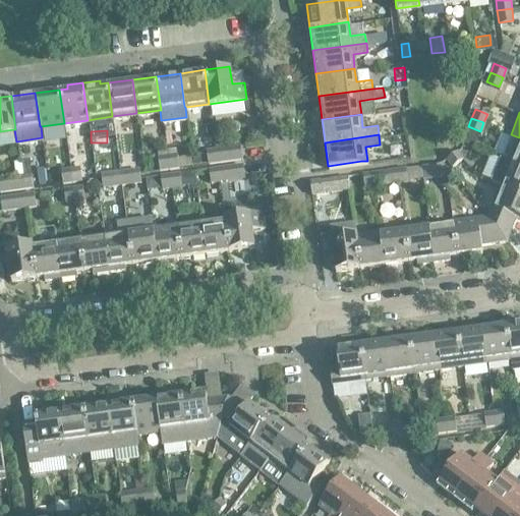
[(519,163),(519,137),(511,134),(502,157),(519,163)]
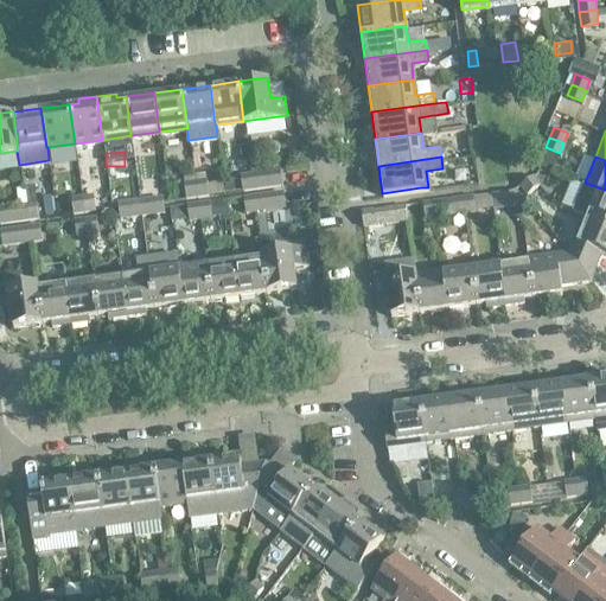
[(281,181),(280,167),(250,171),(253,186),(281,181)]
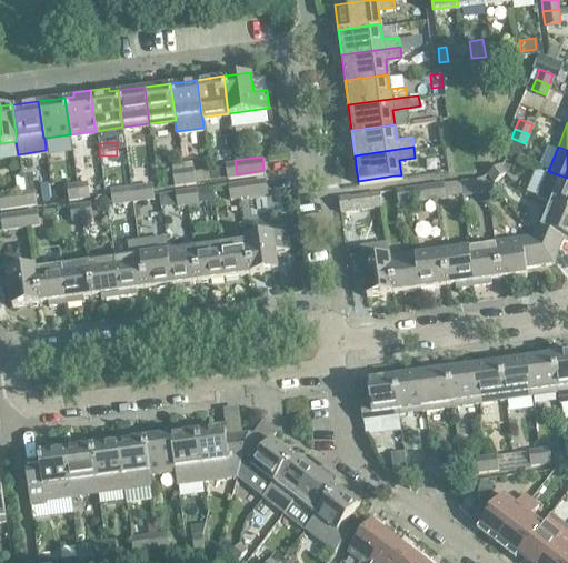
[(237,174),(235,160),(225,161),(227,176),(237,174)]
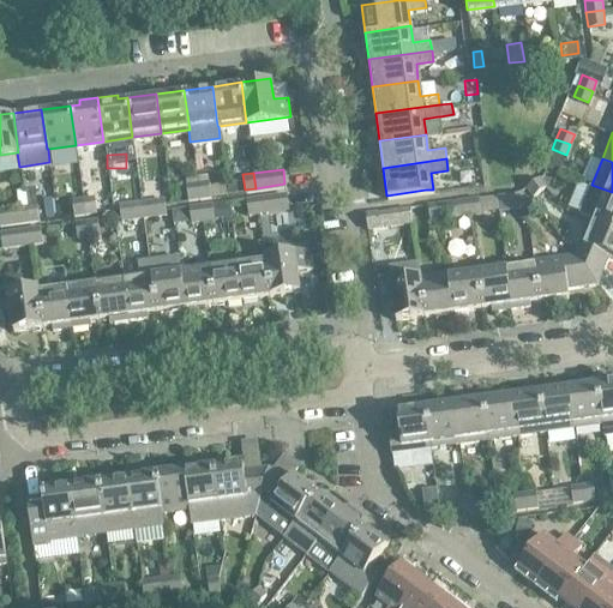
[(545,185),(538,175),(524,186),(532,196),(545,185)]
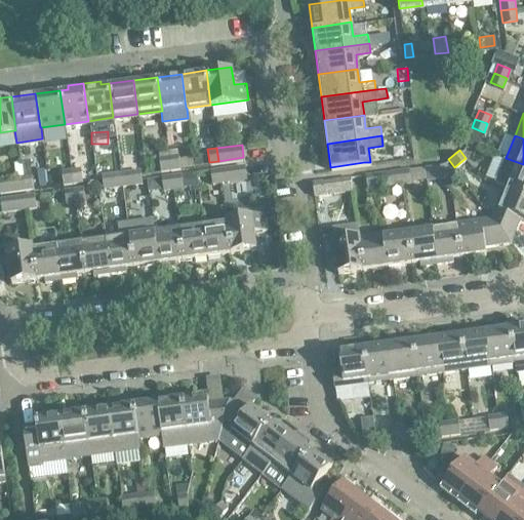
[(177,153),(167,154),(169,167),(179,166),(177,153)]
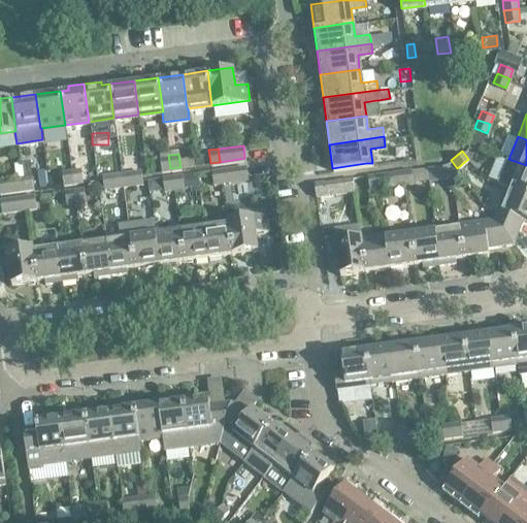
[(160,169),(170,168),(168,155),(159,157),(160,169)]
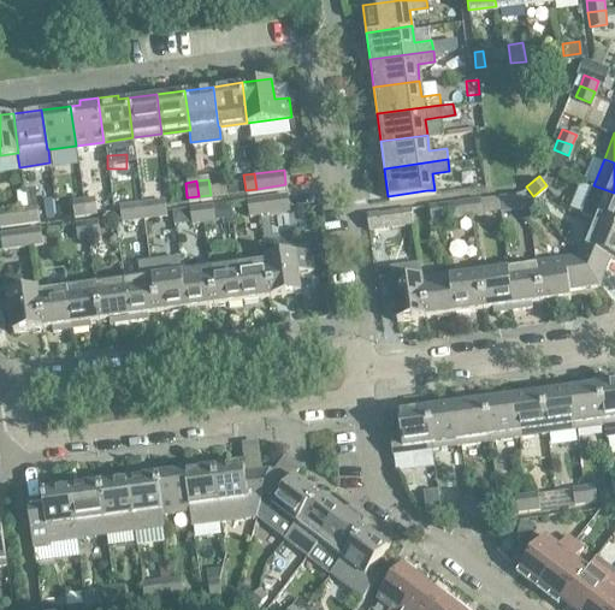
[(591,184),(580,211),(583,212),(591,215),(614,224),(614,193),(593,185),(591,184)]
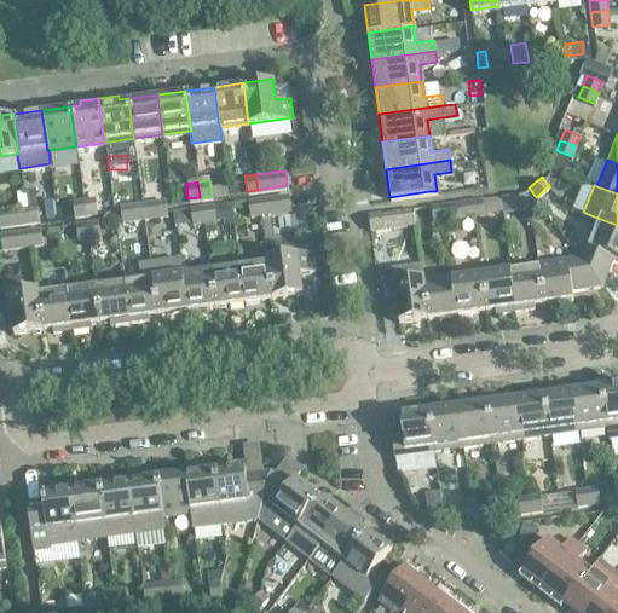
[(524,191),(510,201),(518,210),(531,201),(524,191)]
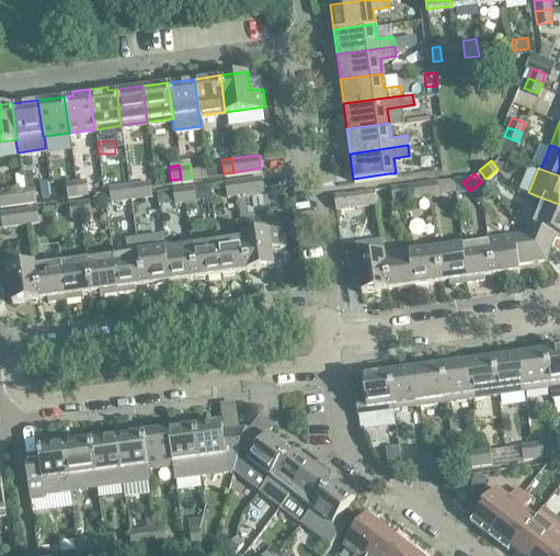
[(263,189),(261,174),(235,179),(236,192),(263,189)]
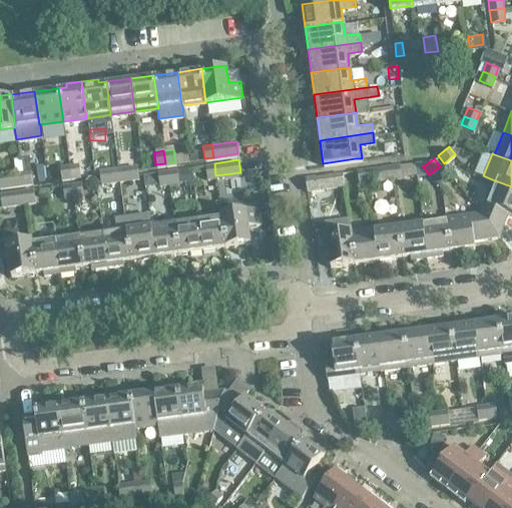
[(78,162),(68,163),(70,176),(80,175),(78,162)]
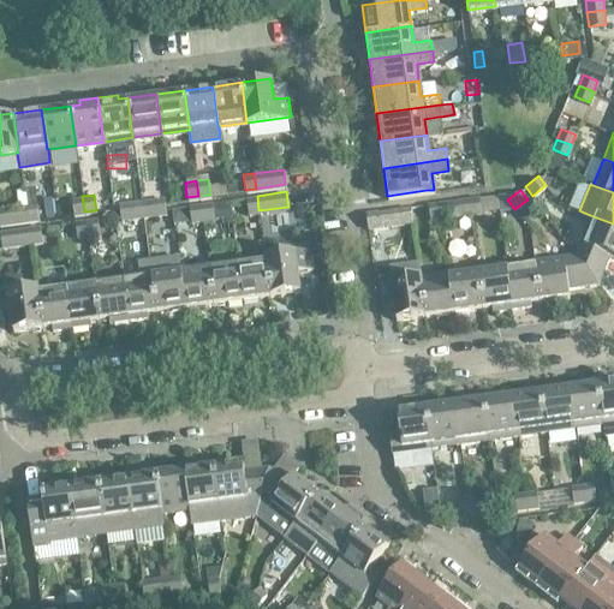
[(164,195),(153,196),(155,214),(166,212),(164,195)]
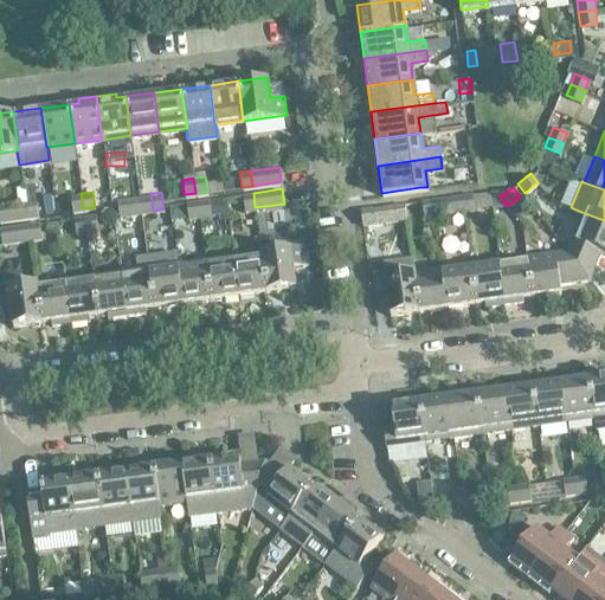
[(51,193),(42,194),(44,208),(53,207),(51,193)]
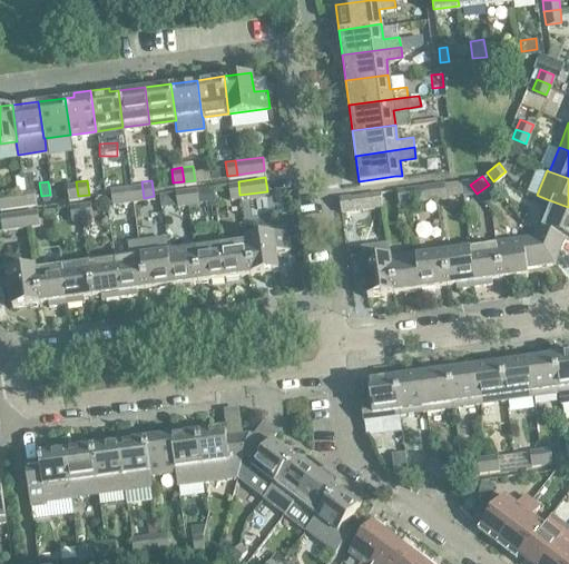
[(68,197),(78,196),(76,181),(66,184),(68,197)]
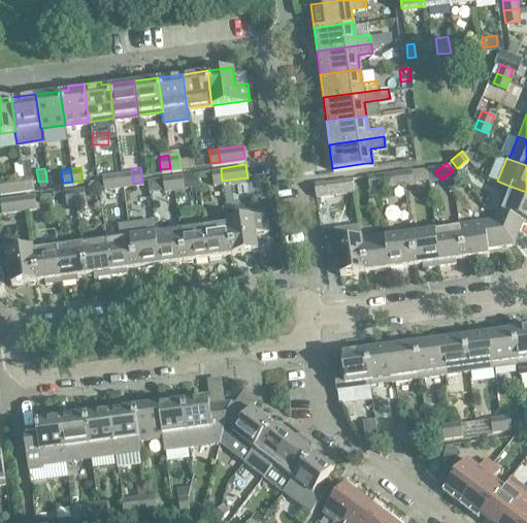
[(133,184),(131,168),(121,169),(123,185),(133,184)]
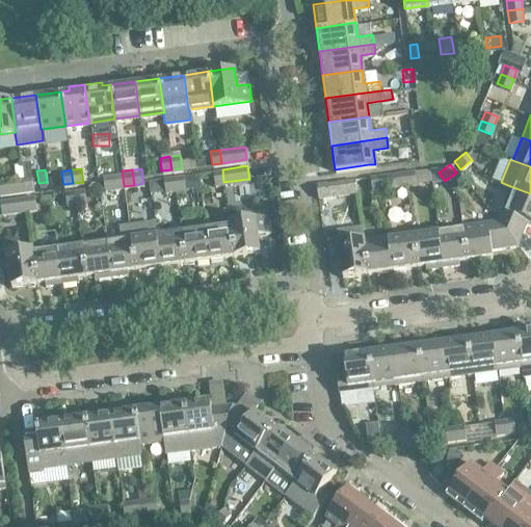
[(223,182),(222,169),(212,170),(214,183),(223,182)]
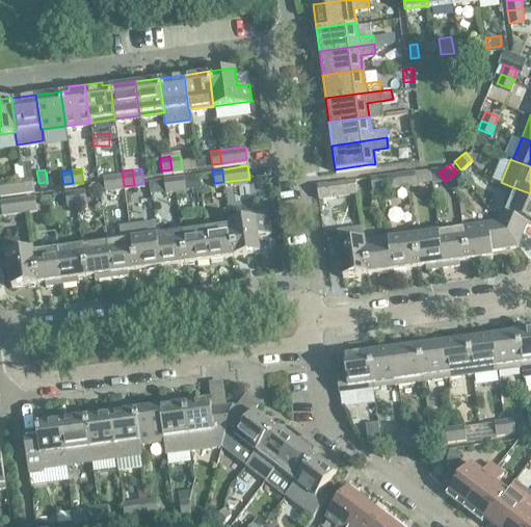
[(404,170),(405,184),(416,182),(414,169),(404,170)]
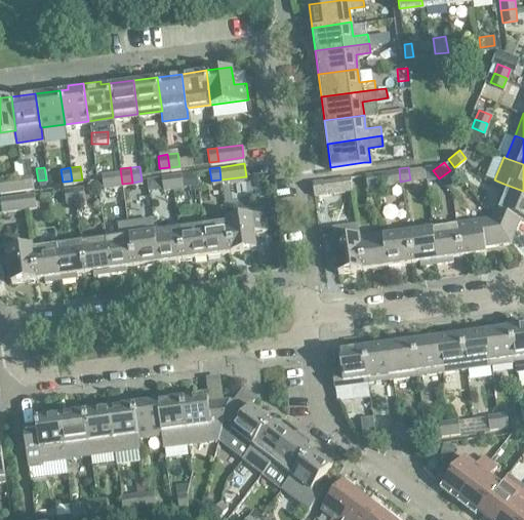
[(120,168),(111,170),(113,185),(122,184),(120,168)]
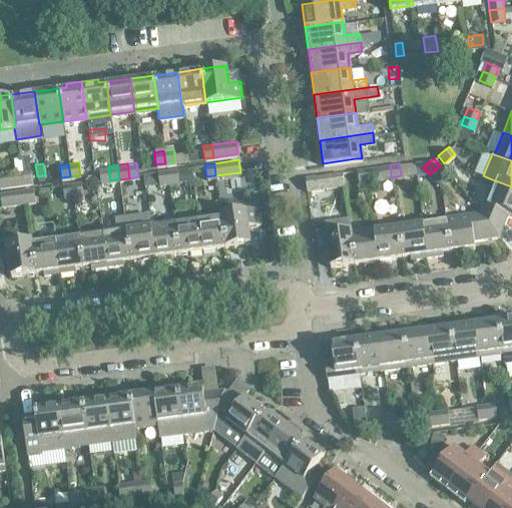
[(380,165),(382,178),(391,177),(390,164),(380,165)]
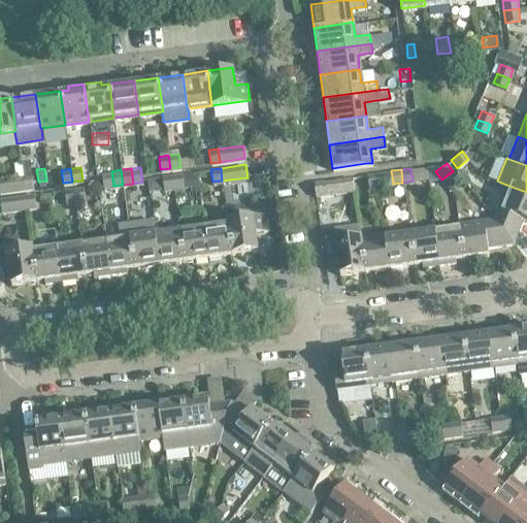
[(103,188),(113,186),(111,171),(101,172),(103,188)]
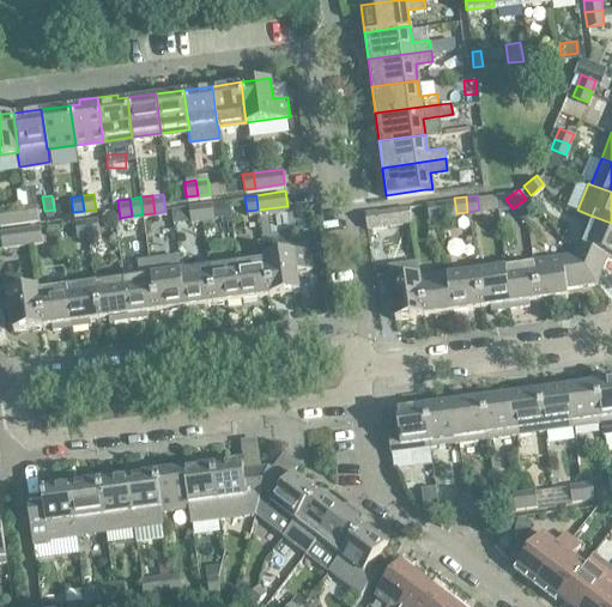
[(428,217),(438,216),(437,200),(425,201),(428,217)]
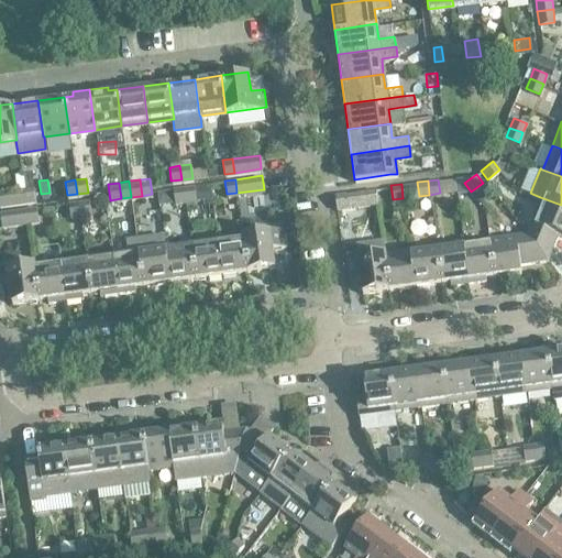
[(35,199),(33,185),(23,187),(25,200),(35,199)]
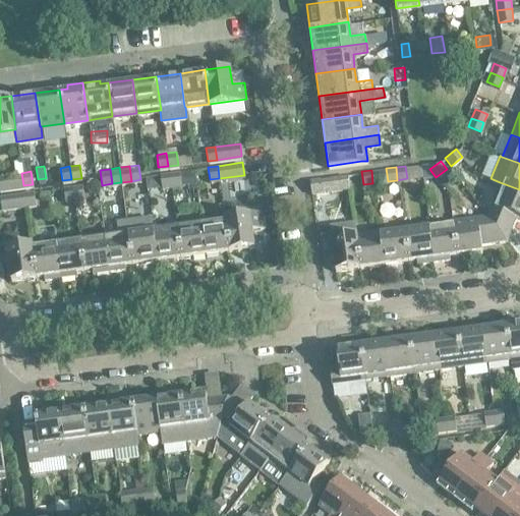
[(178,171),(169,172),(171,185),(180,183),(178,171)]
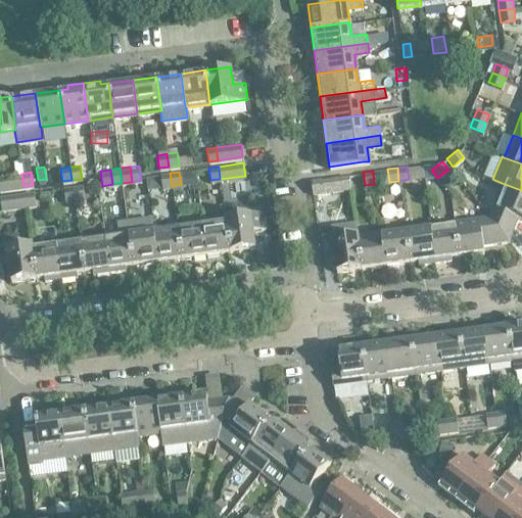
[(161,187),(172,186),(170,173),(159,174),(161,187)]
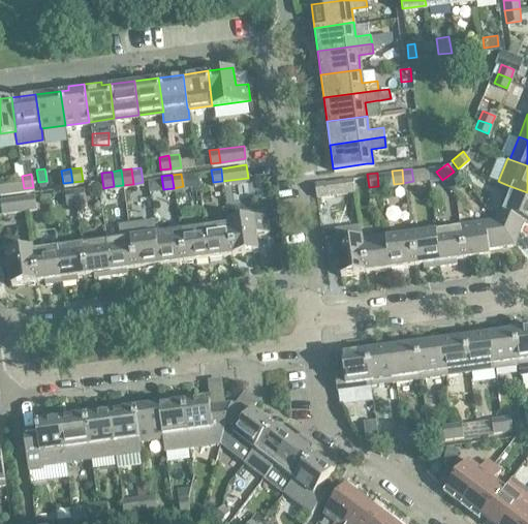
[(0,191),(24,188),(22,176),(0,178),(0,191)]
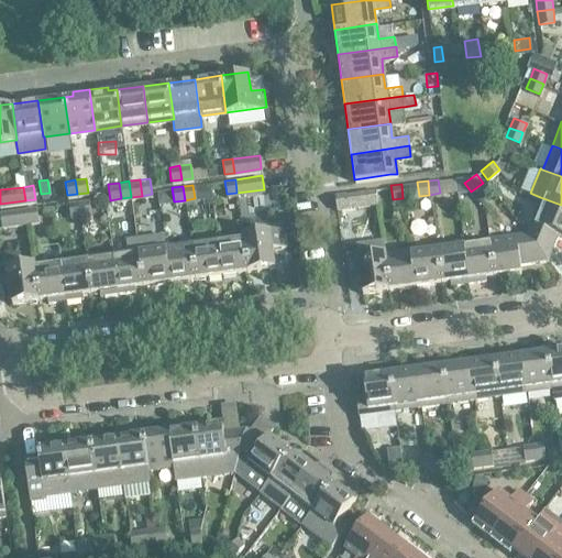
[(335,207),(346,206),(344,192),(334,193),(335,207)]
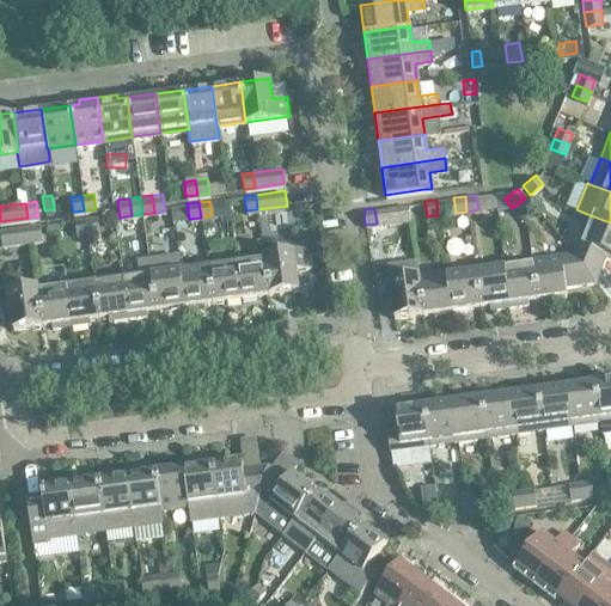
[(572,252),(570,252),(593,281),(594,281),(605,252),(610,255),(610,222),(587,214),(572,252)]
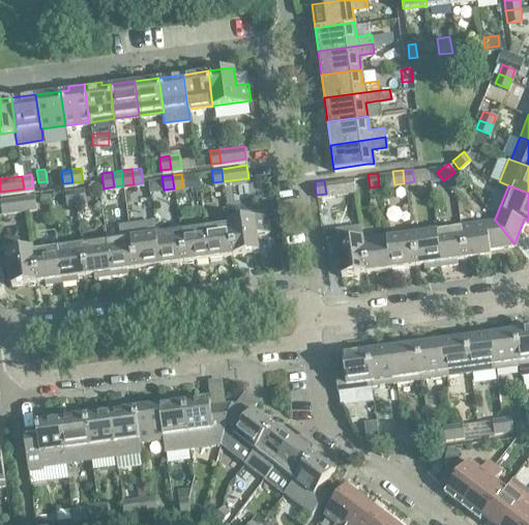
[(84,186),(74,188),(76,201),(85,200),(84,186)]
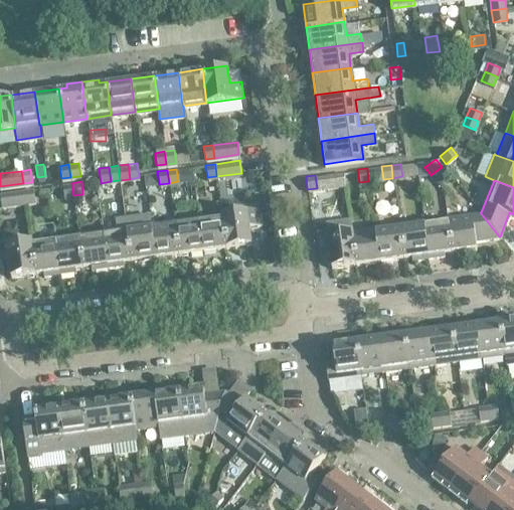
[(63,197),(73,195),(71,183),(61,184),(63,197)]
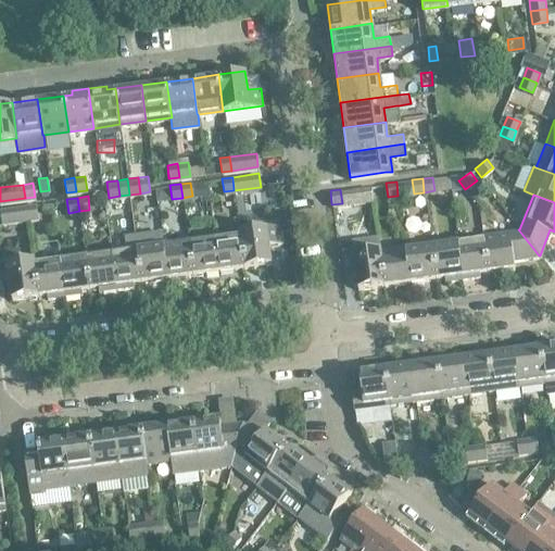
[(37,217),(36,203),(26,204),(27,218),(37,217)]
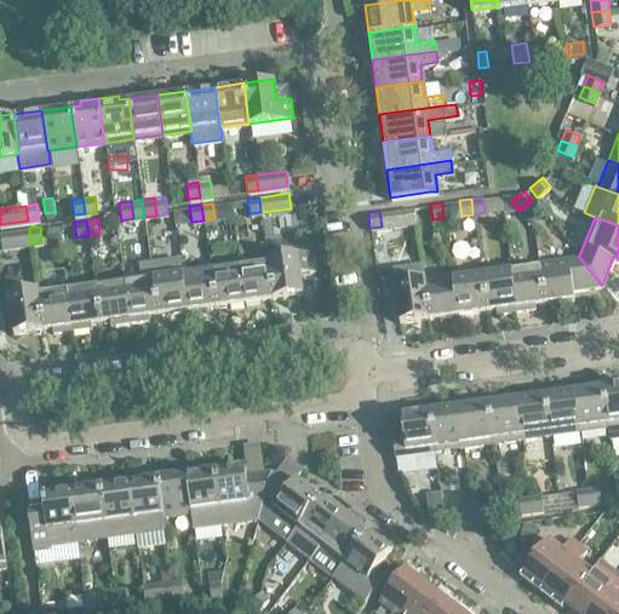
[(30,244),(29,228),(0,233),(0,240),(1,247),(30,244)]
